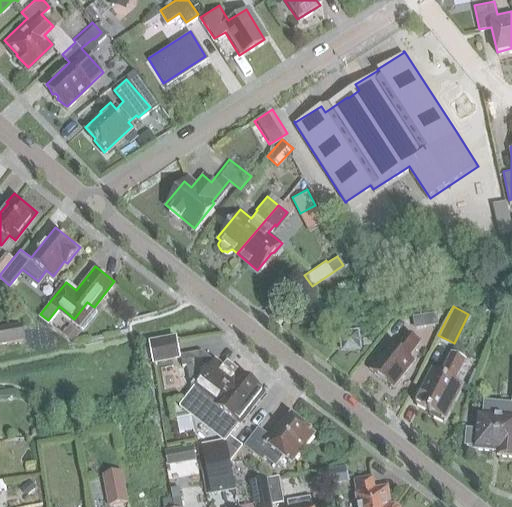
[(420,315),(412,316),(414,328),(422,327),(420,315)]
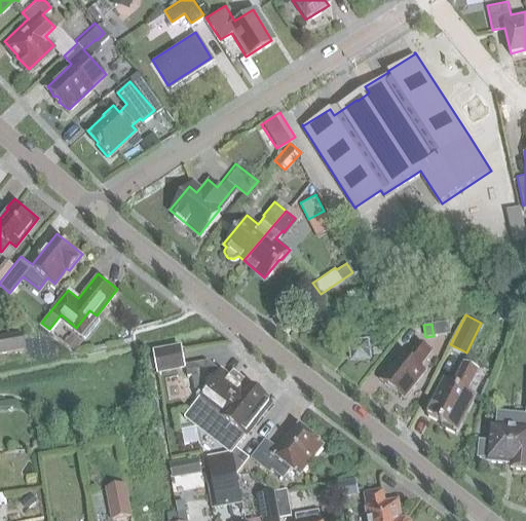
[(0,351),(25,347),(23,331),(0,334),(0,351)]
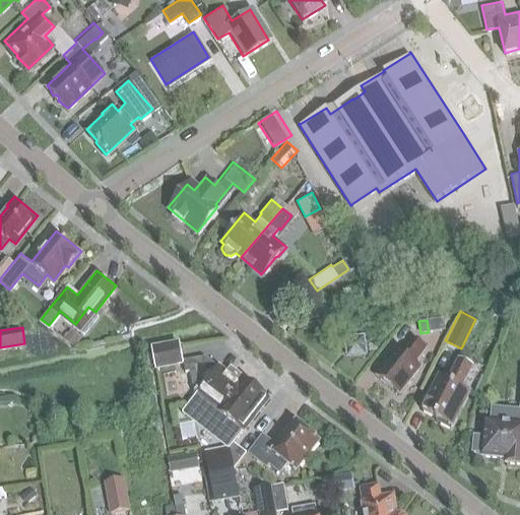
[(70,327),(63,336),(73,344),(80,335),(70,327)]
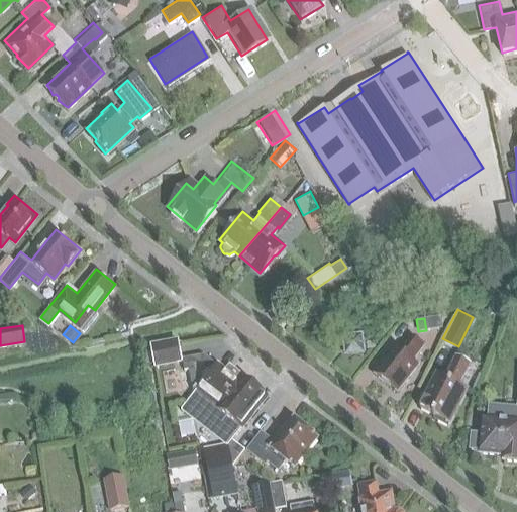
[(424,340),(412,330),(400,345),(397,342),(375,371),(397,389),(419,361),(412,355),(424,340)]
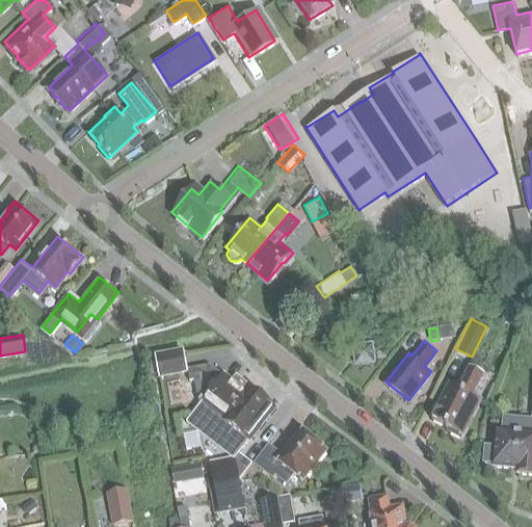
[(373,359),(371,342),(354,344),(356,361),(373,359)]
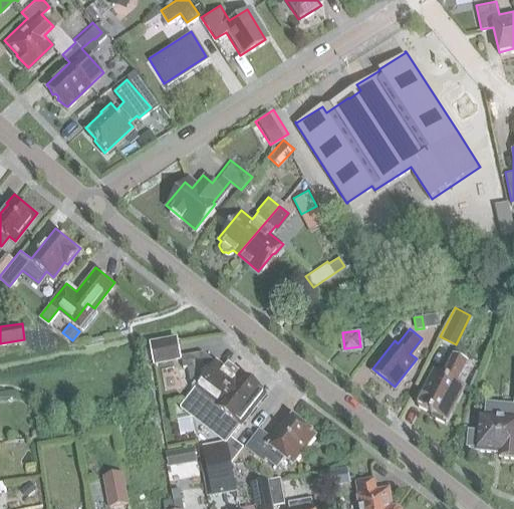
[(176,333),(149,338),(153,360),(180,355),(176,333)]
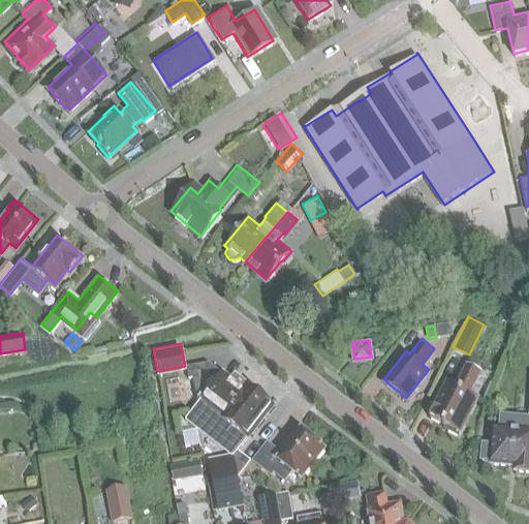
[(185,417),(184,419),(228,454),(231,456),(232,454),(238,448),(243,440),(274,402),(248,381),(247,382),(235,372),(230,376),(222,369),(213,380),(209,377),(207,364),(206,361),(186,365),(191,387),(195,387),(196,392),(199,391),(203,394),(185,417)]
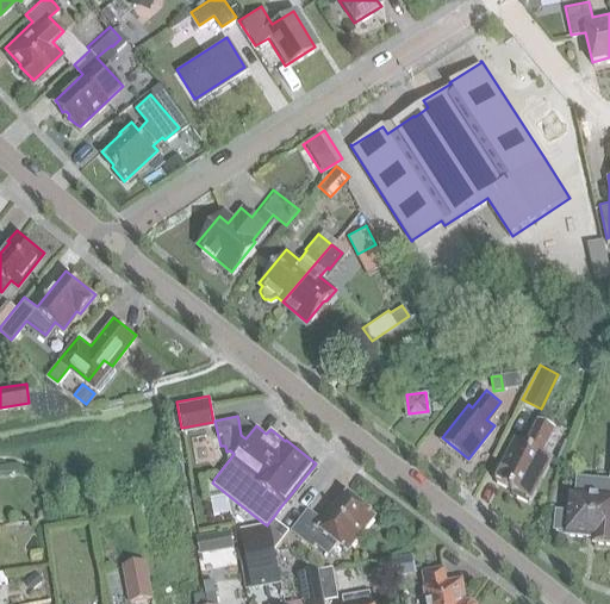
[(553,424),(537,416),(524,441),(515,436),(495,477),(515,487),(514,491),(527,498),(549,455),(543,452),(547,444),(543,443),(553,424)]
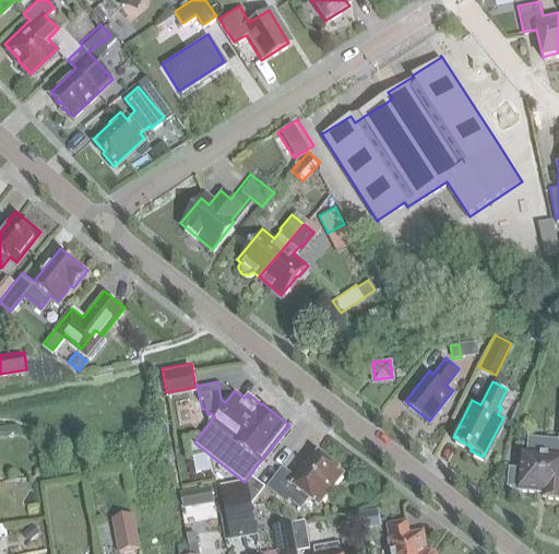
[(183,417),(201,414),(199,397),(181,399),(183,417)]
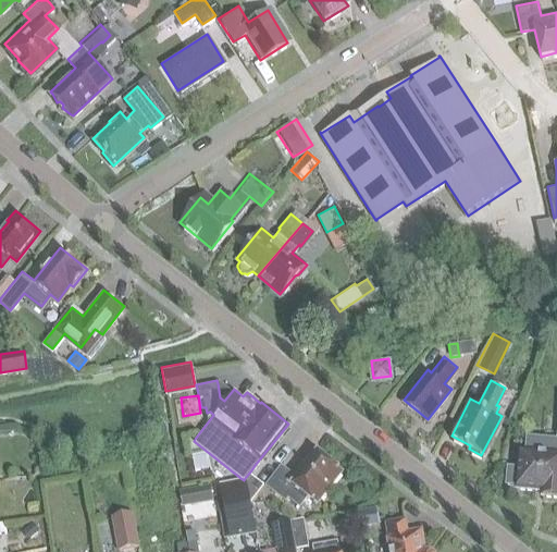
[(509,465),(508,482),(516,482),(516,487),(530,488),(530,492),(556,493),(556,412),(555,437),(551,437),(525,434),(524,450),(518,450),(517,466),(509,465)]
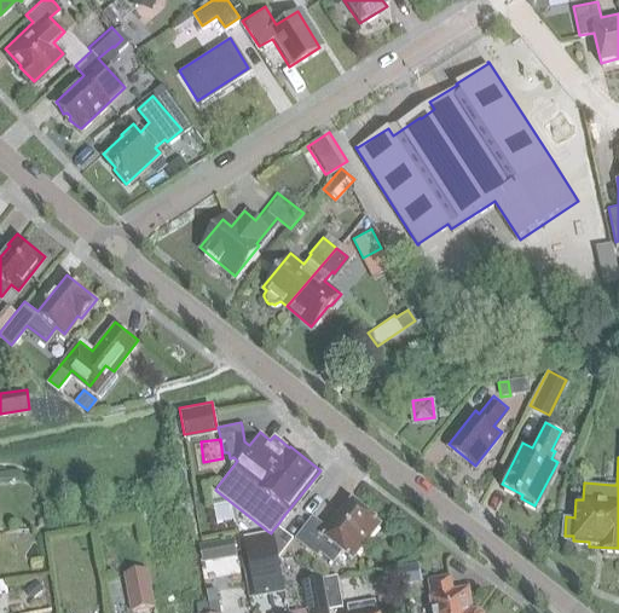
[(364,503),(353,495),(351,498),(350,497),(328,525),(314,514),(298,535),(318,551),(320,548),(334,557),(342,548),(352,555),(380,520),(362,505),(364,503)]
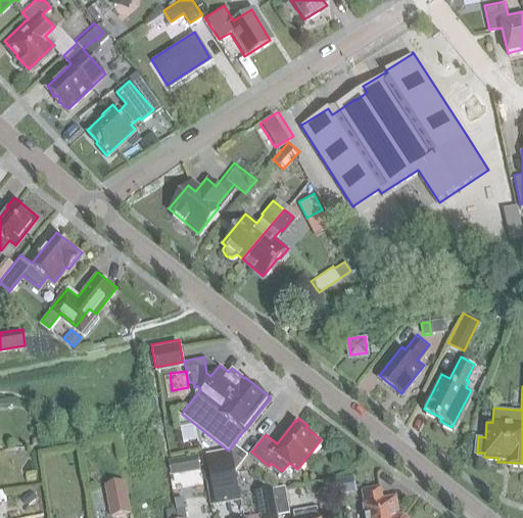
[(226,449),(205,453),(209,476),(210,476),(223,473),(235,471),(244,460),(230,449),(229,451),(226,449)]
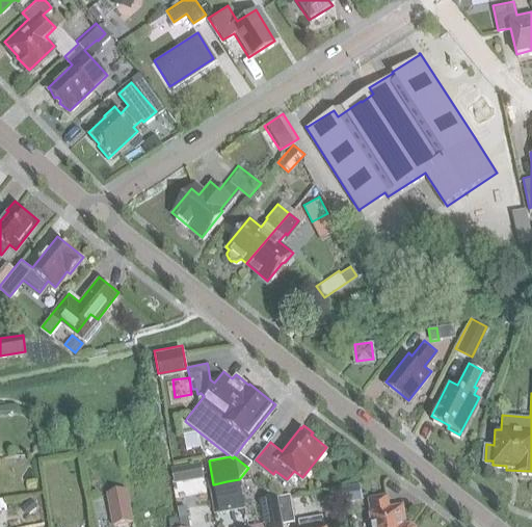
[(188,463),(171,466),(175,481),(191,477),(188,463)]
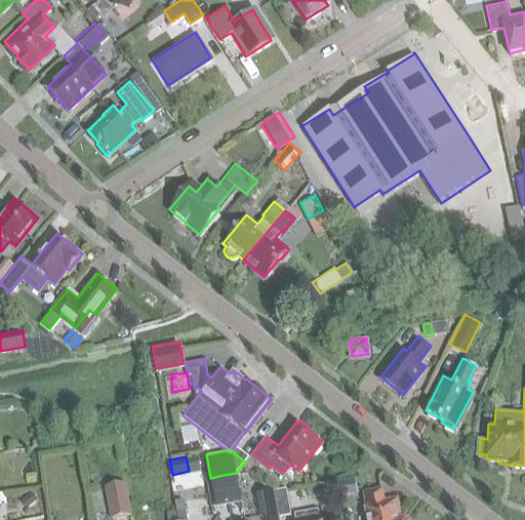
[(211,478),(210,478),(215,504),(241,500),(236,473),(224,475),(211,478)]
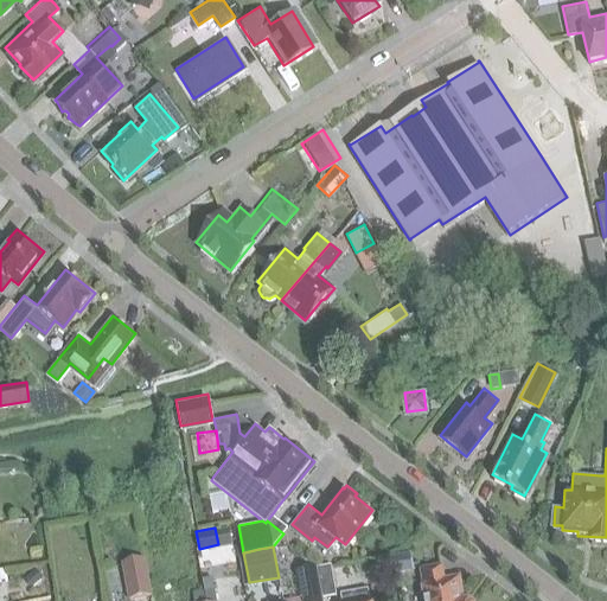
[(394,552),(397,569),(413,567),(410,549),(394,552)]
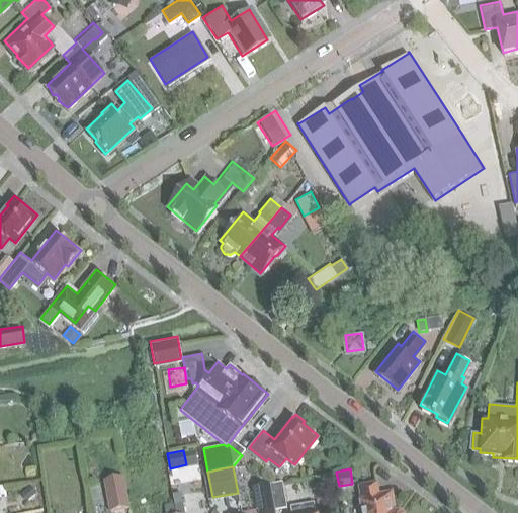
[(130,505),(123,474),(103,478),(108,509),(130,505)]
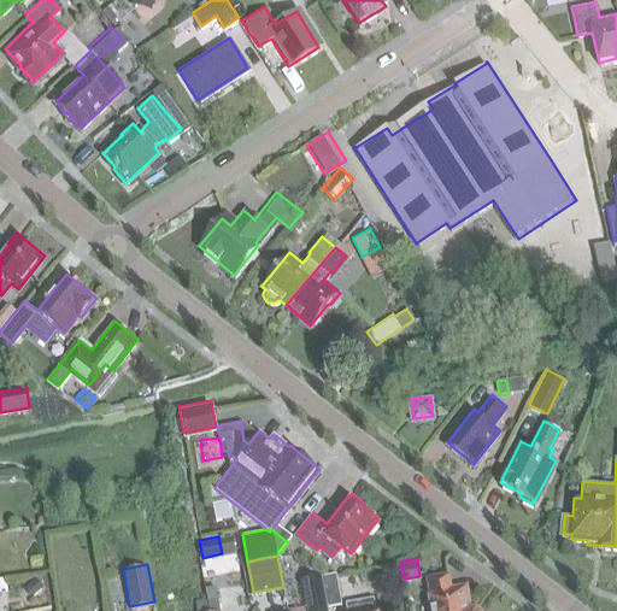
[(335,571),(322,574),(328,604),(341,601),(335,571)]
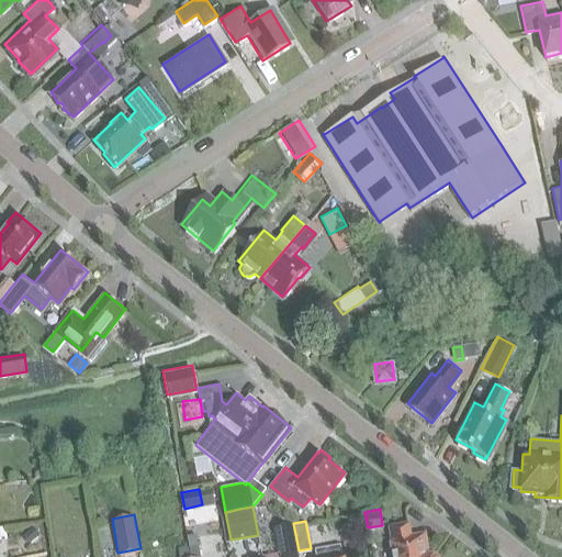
[(409,535),(407,522),(389,526),(394,556),(437,556),(431,554),(428,555),(425,532),(409,535)]
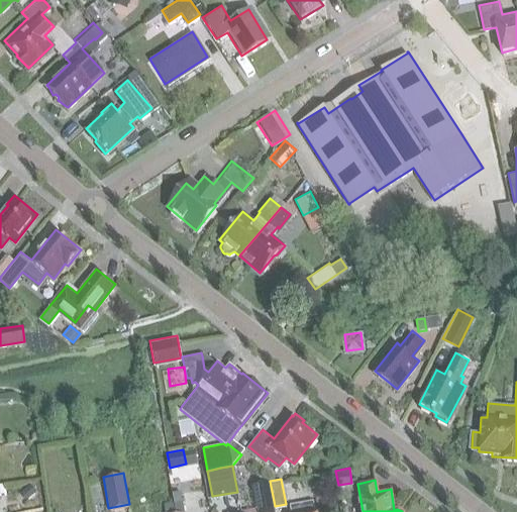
[(275,511),(275,506),(270,481),(253,485),(257,507),(242,510),(242,511),(275,511)]
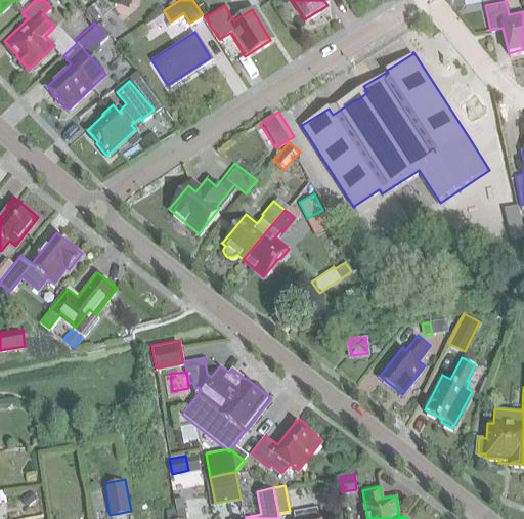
[(28,505),(38,496),(31,489),(22,498),(28,505)]
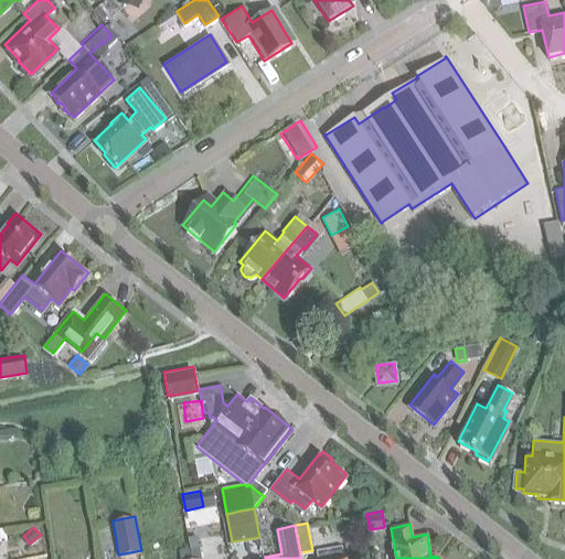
[(189,535),(190,545),(192,558),(202,558),(198,534),(189,535)]
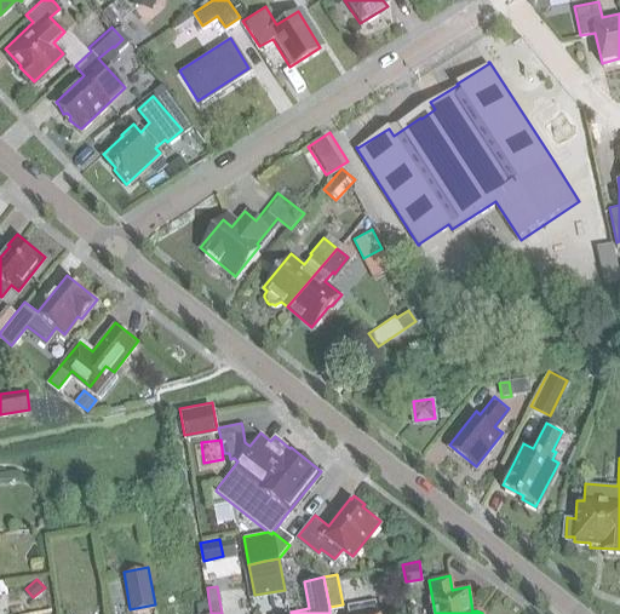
[(375,613),(373,601),(346,606),(348,613),(380,613),(382,613),(375,613)]
